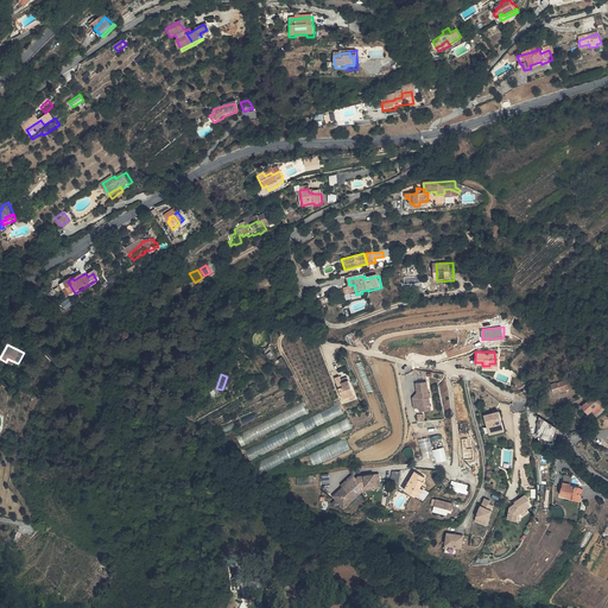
[(354,394),(348,380),(342,384),(341,380),(340,377),(334,379),(343,403),(350,400),(349,397),(354,394)]
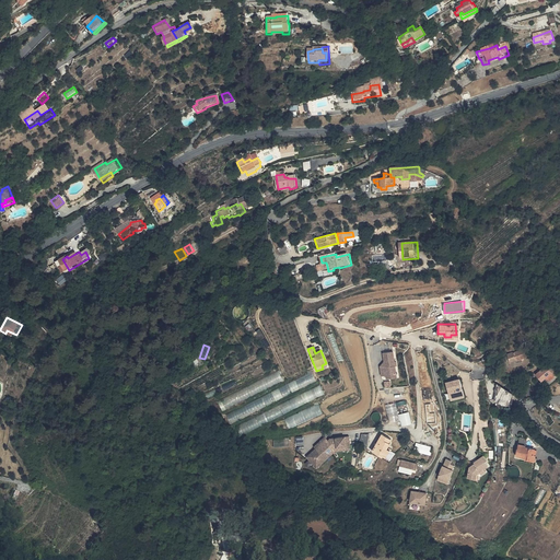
[(501,359),(504,366),(524,358),(522,353),(521,354),(520,350),(501,359)]
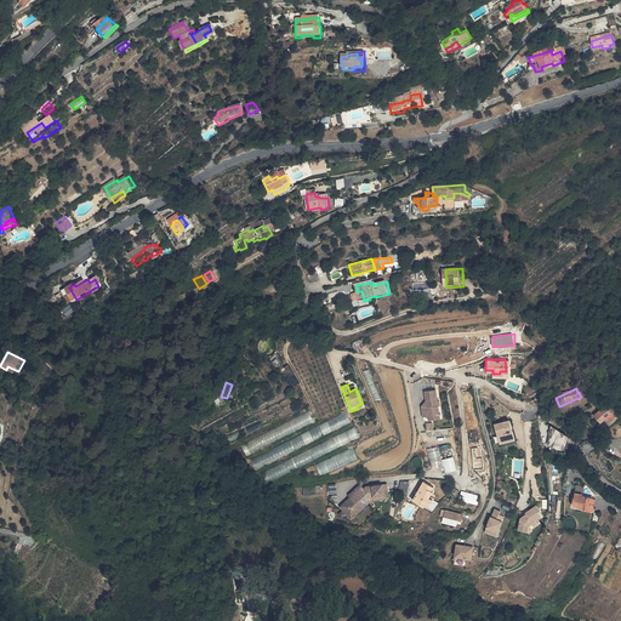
[(615,405),(620,399),(620,393),(617,388),(608,398),(609,399),(615,405)]
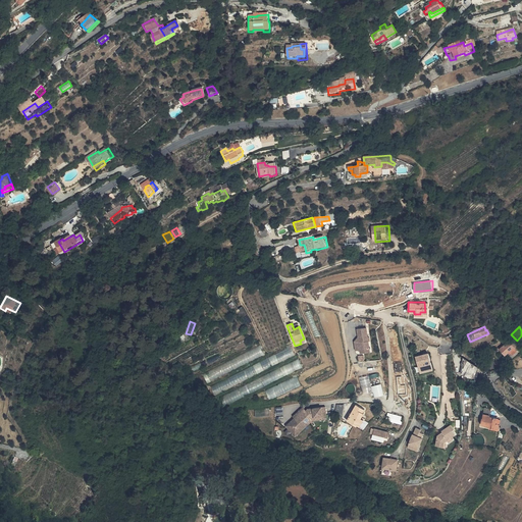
[(365,330),(356,332),(357,341),(358,342),(359,342),(360,345),(358,345),(354,346),(355,354),(360,353),(369,351),(368,344),(366,344),(366,340),(367,340),(365,330)]
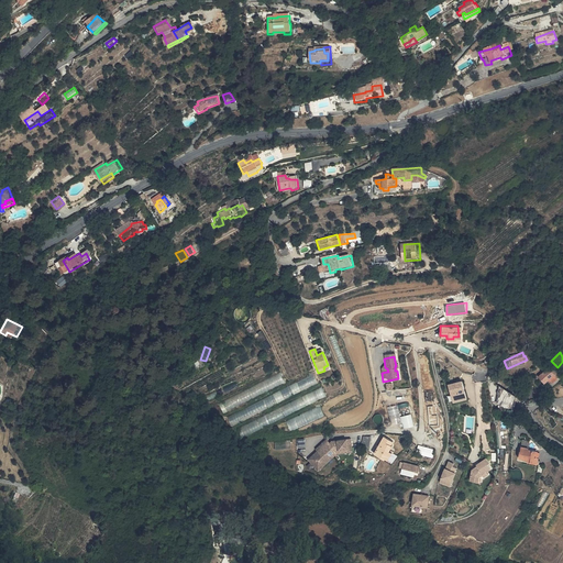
[(558,367),(552,362),(538,376),(543,383),(547,378),(551,383),(562,372),(558,367)]
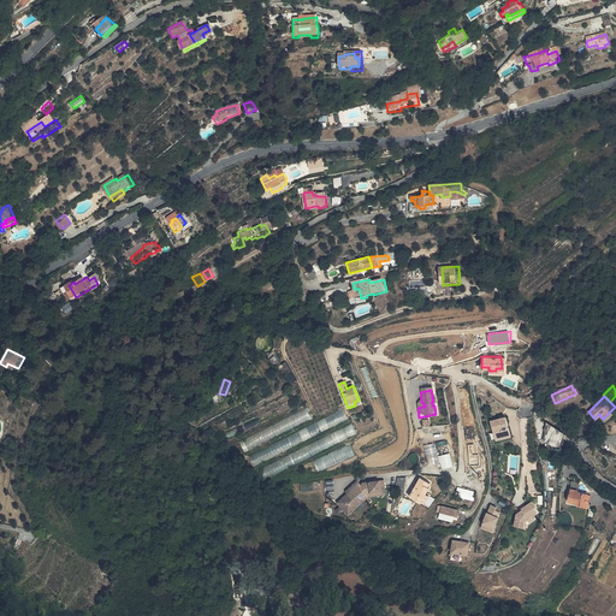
[(507,416),(491,420),(497,440),(513,436),(507,416)]
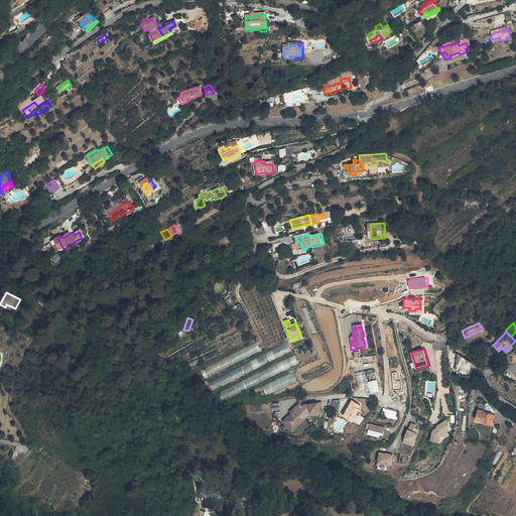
[(466,370),(471,371),(471,365),(462,357),(458,355),(454,370),(465,375),(466,370)]
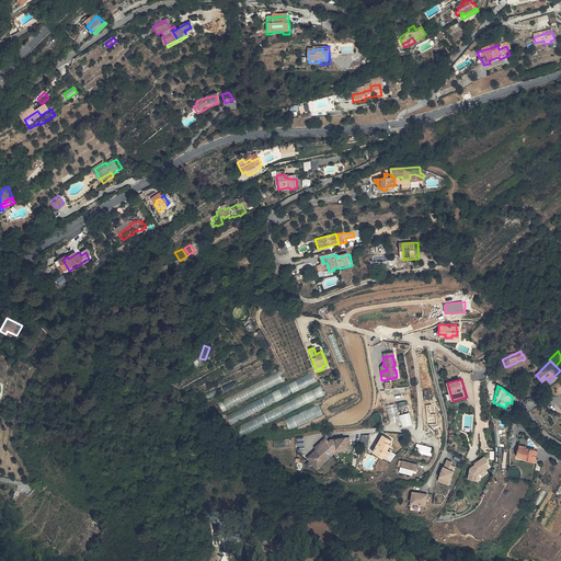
[(409,401),(388,404),(391,423),(402,421),(403,426),(413,424),(409,401)]
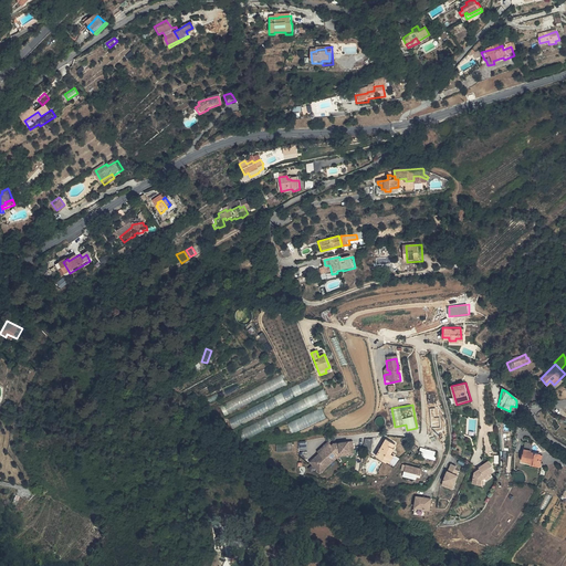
[(323,407),(287,422),(292,432),(327,418),(323,407)]
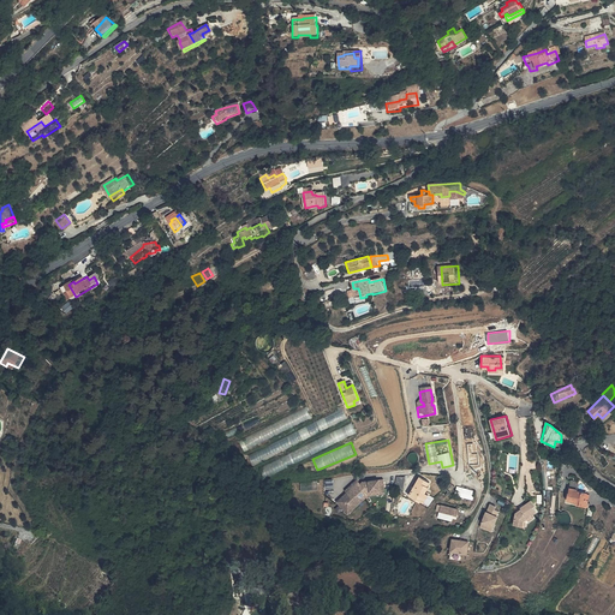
[(421,502),(424,495),(428,489),(427,488),(428,484),(417,478),(415,485),(418,487),(413,495),(410,493),(407,499),(407,500),(419,505),(421,502)]
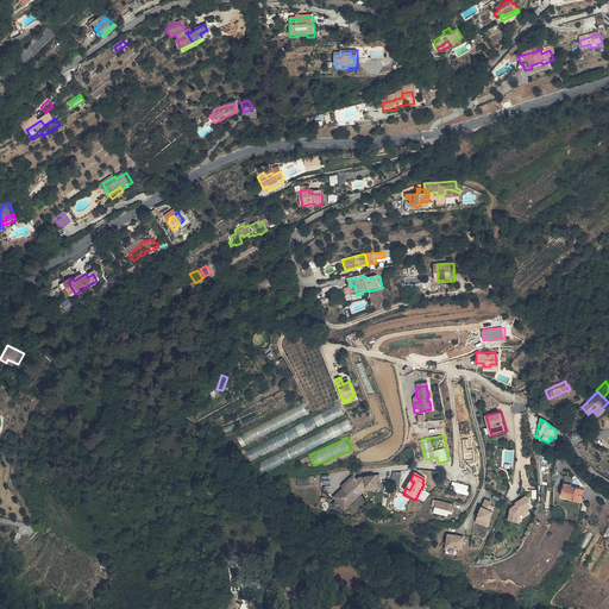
[(575,478),(573,479),(573,489),(578,489),(578,488),(583,487),(575,478)]
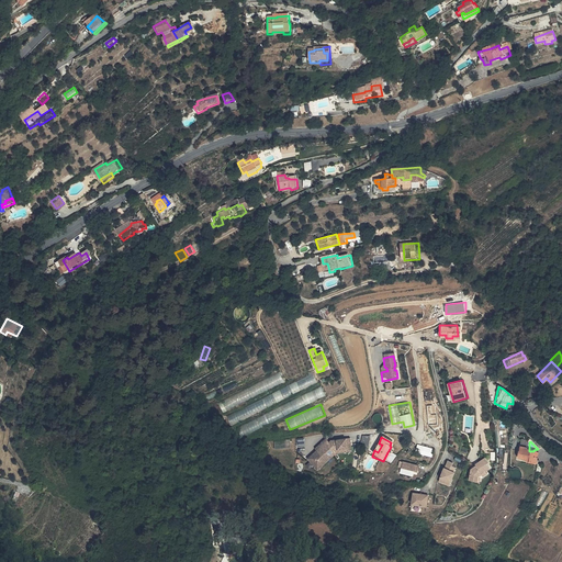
[(338,444),(336,444),(336,445),(330,449),(328,447),(325,442),(317,450),(319,452),(317,456),(316,454),(306,462),(315,471),(326,461),(330,461),(335,457),(335,454),(338,453),(350,452),(349,442),(338,444)]
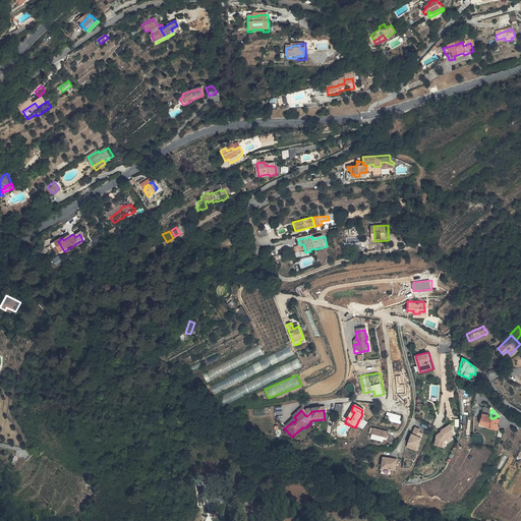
[(493,430),(494,430),(495,418),(490,418),(490,410),(484,410),(483,421),(481,421),(481,427),(490,428),(490,426),(493,426),(493,430)]
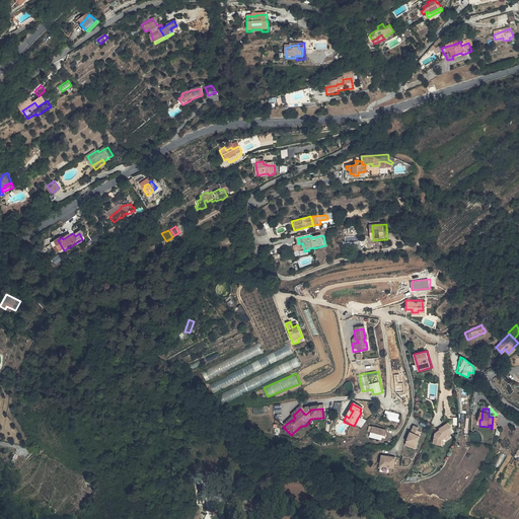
[(401,415),(385,411),(384,418),(399,422),(401,415)]
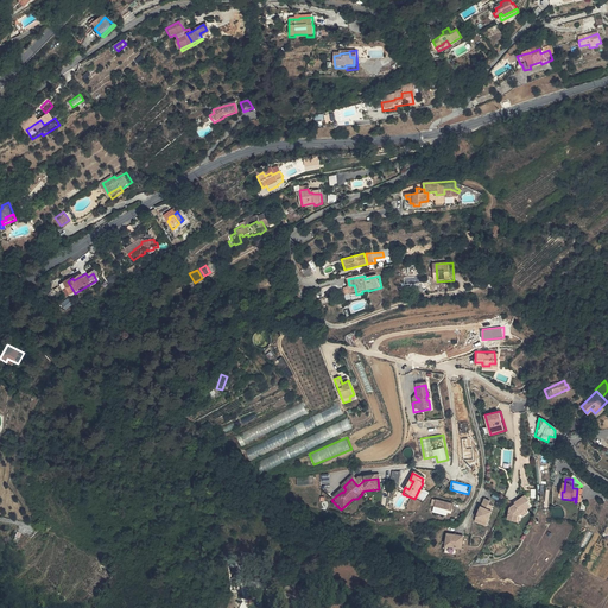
[(507,488),(498,485),(493,494),(501,499),(507,488)]
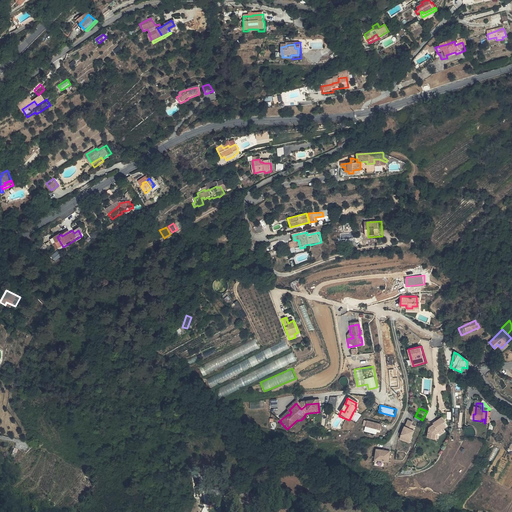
[(441,418),(435,422),(436,424),(430,427),(428,433),(426,432),(425,438),(429,440),(432,441),(433,435),(440,432),(444,429),(442,425),(444,423),(441,418)]
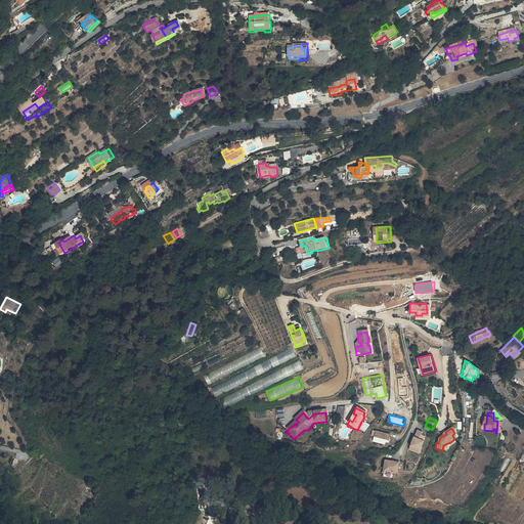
[(304,430),(294,439),(295,441),(308,430),(304,430)]
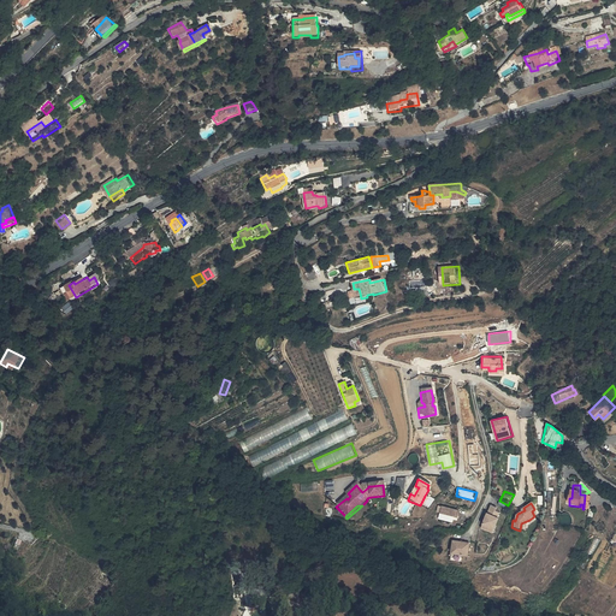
[(491,528),(495,517),(496,513),(491,510),(492,508),(487,505),(484,514),(484,513),(478,528),(484,531),(485,526),(491,528)]
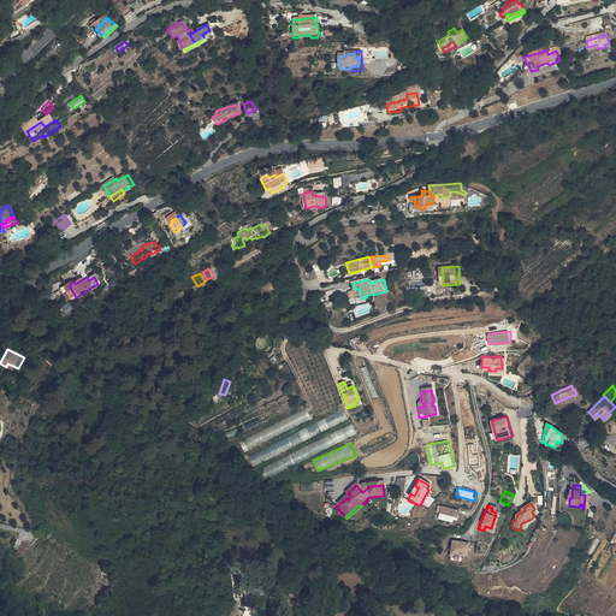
[(462,511),(443,508),(442,514),(461,517),(462,511)]
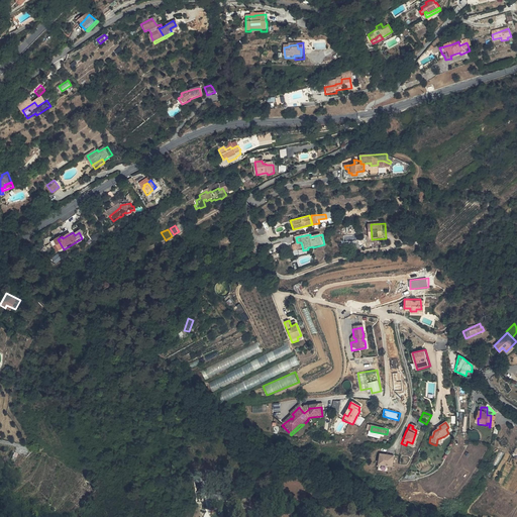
[(436,445),(433,444),(433,446),(438,447),(440,441),(445,438),(444,436),(437,439),(436,445)]
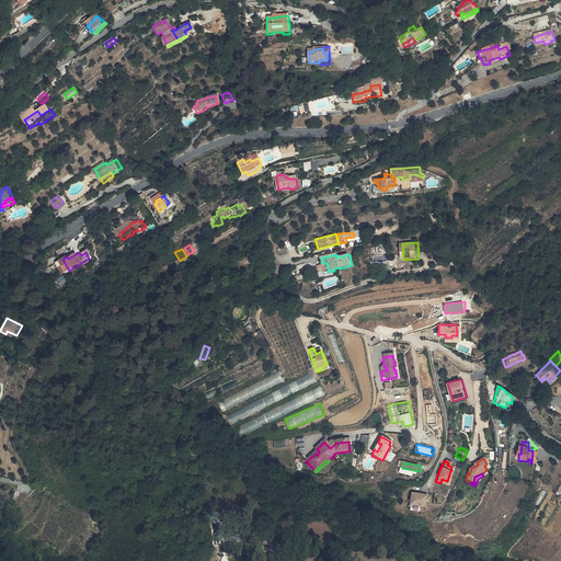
[(542,489),(528,516),(534,518),(547,491),(542,489)]
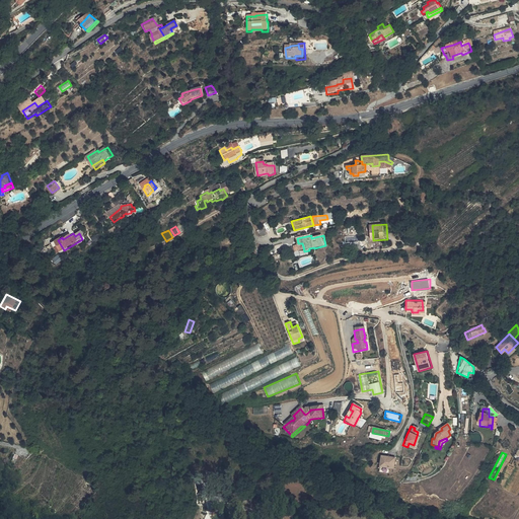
[(391,466),(392,457),(379,455),(377,465),(386,467),(387,465),(391,466)]
